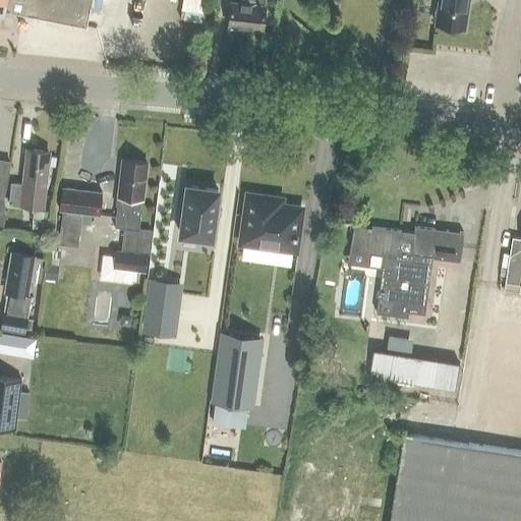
[(0,0),(0,7),(3,8),(3,9),(87,25),(91,0),(0,0)]
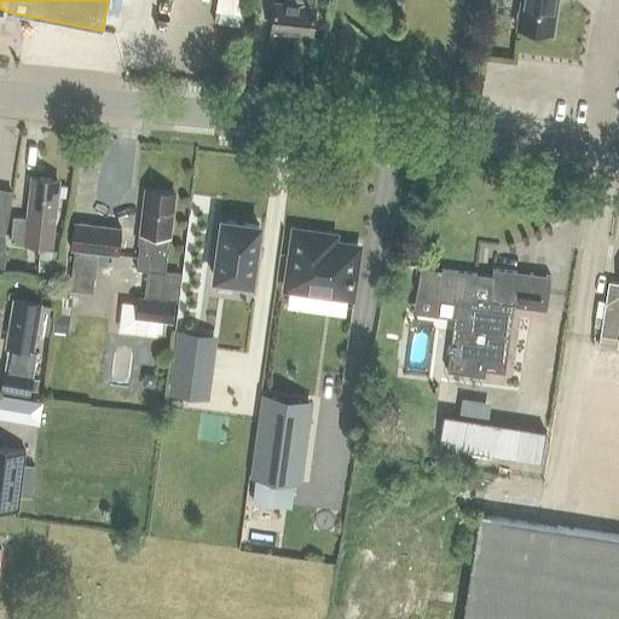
[(218,0),(218,10),(238,11),(238,0),(218,0)]
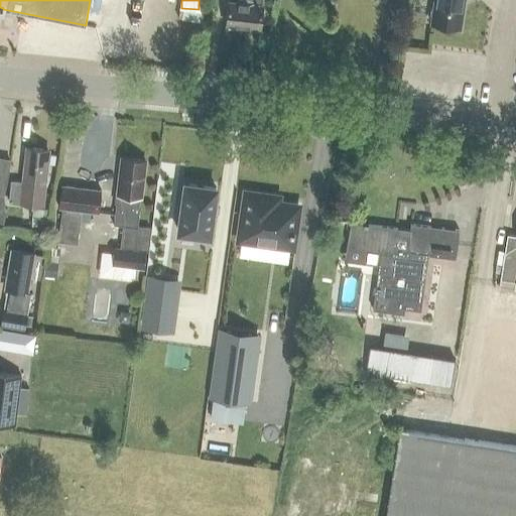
[(242,0),(243,3),(229,2),(226,25),(260,29),(263,5),(262,5),(262,0),(242,0)]
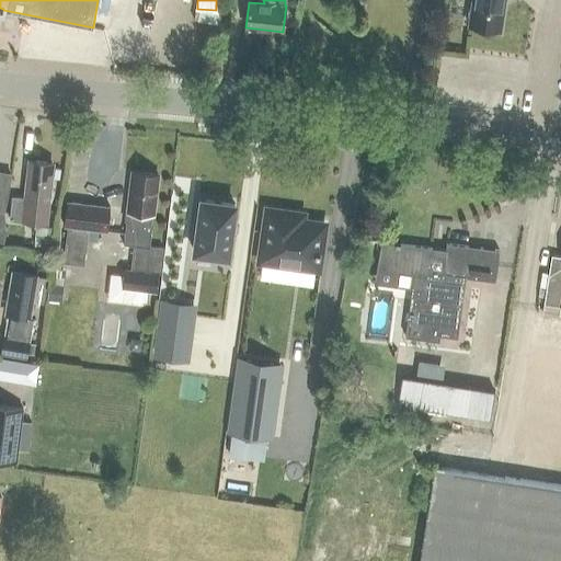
[(472,0),(471,9),(469,11),(468,16),(470,20),(469,25),(477,26),(480,31),(489,32),(492,30),(500,31),(504,0),(472,0)]
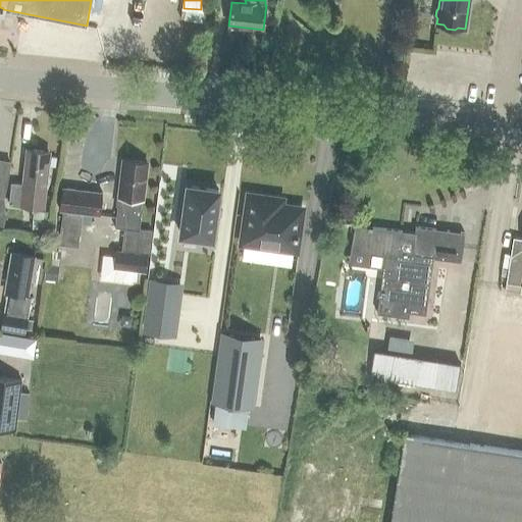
[(46,166),(48,152),(29,149),(27,164),(24,164),(22,185),(11,184),(9,205),(43,209),(46,189),(48,167),(46,166)]
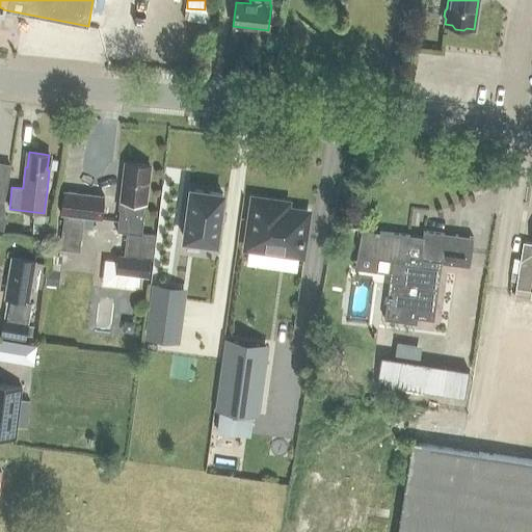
[(150,165),(126,162),(122,202),(124,202),(123,210),(120,210),(117,233),(127,234),(124,256),(118,256),(116,273),(149,277),(152,260),(155,236),(142,234),(144,216),(143,216),(144,205),(150,165)]
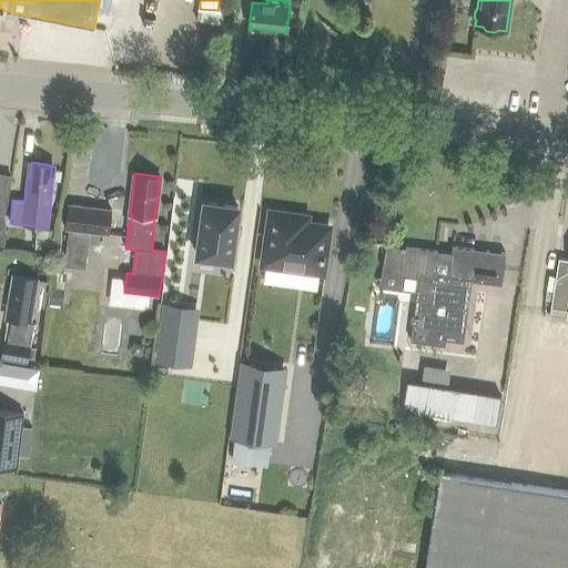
[(0,216),(4,217),(11,179),(0,175),(0,216)]
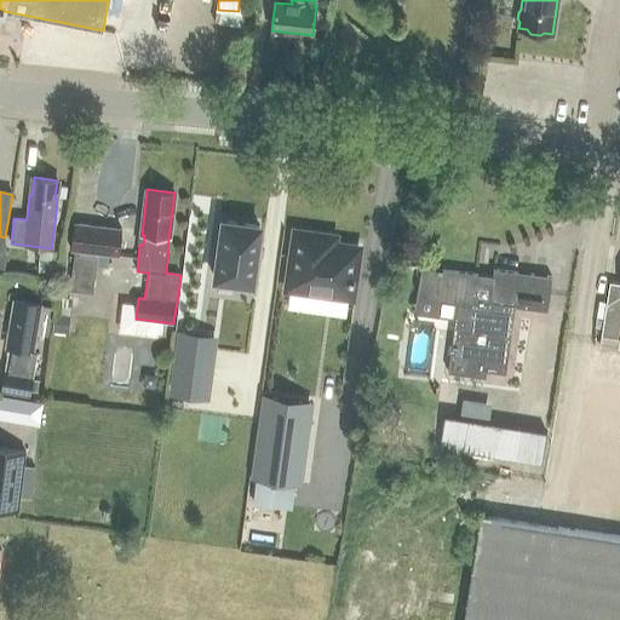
[(74,223),(70,250),(75,251),(69,291),(92,294),(98,253),(119,256),(122,229),(74,223)]
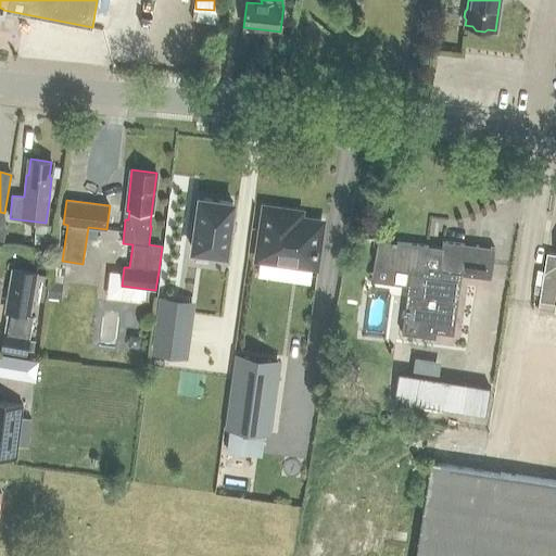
[(232,206),(199,201),(192,253),(226,258),(232,206)]
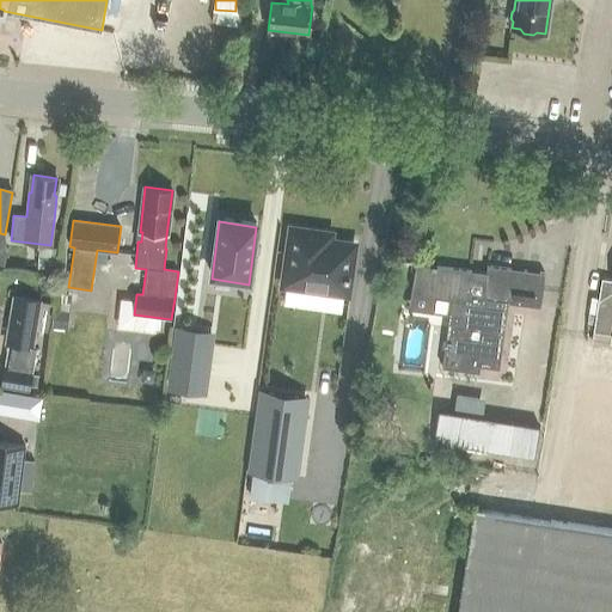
[(347,293),(353,245),(328,243),(329,236),(292,230),(285,285),(347,293)]
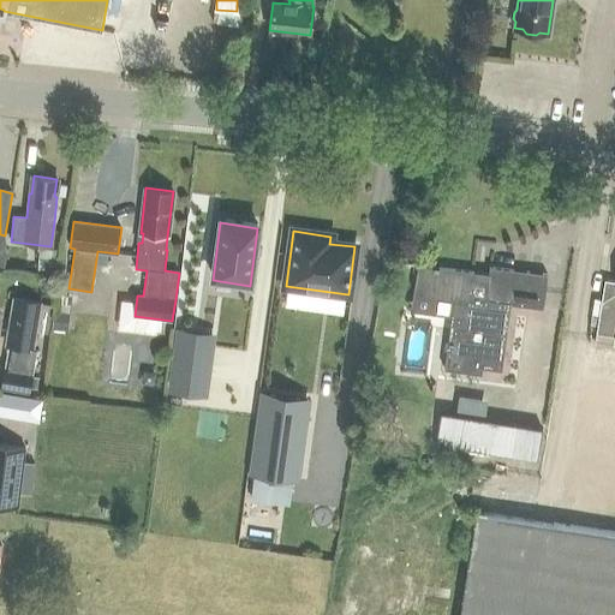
[(423,266),(419,292),(454,297),(445,370),(482,375),(483,369),(502,371),(511,305),(543,309),(548,275),(490,267),(489,274),(423,266)]
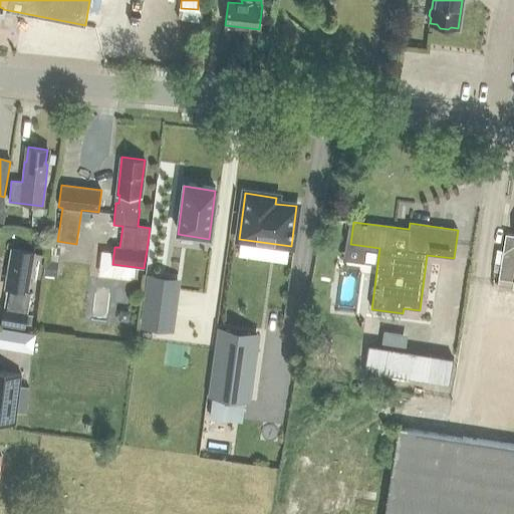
[(513,235),(506,235),(503,250),(496,249),(493,271),(499,272),(498,278),(513,280),(513,276),(513,235)]
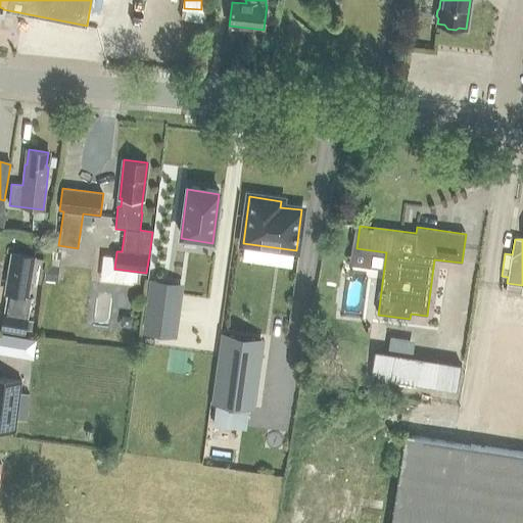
[(28,298),(31,282),(35,256),(10,252),(3,294),(28,298)]
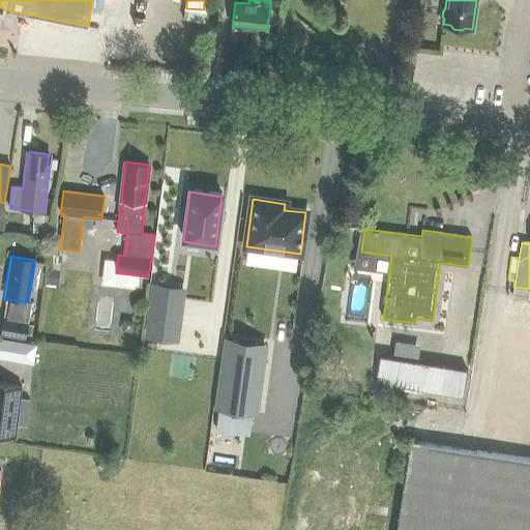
[(60,270),(46,268),(45,284),(58,285),(60,270)]
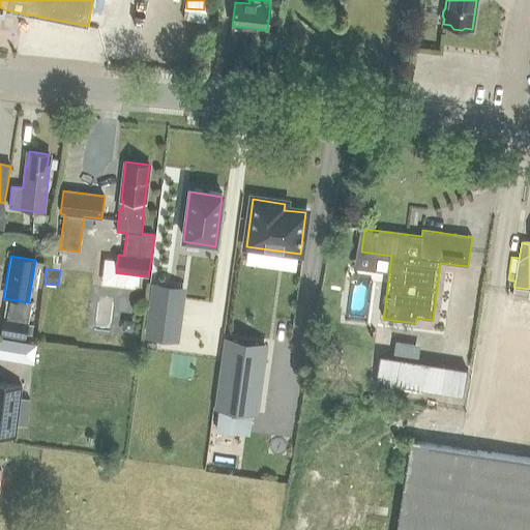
[(153,298),(148,336),(175,341),(181,301),(153,298)]
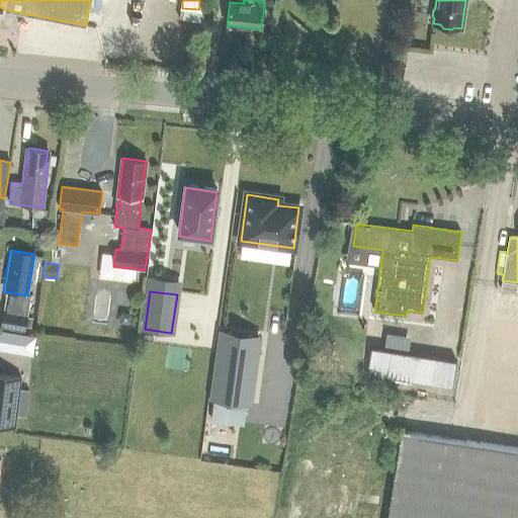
[(0,317),(0,328),(23,333),(25,319),(0,314),(0,317)]
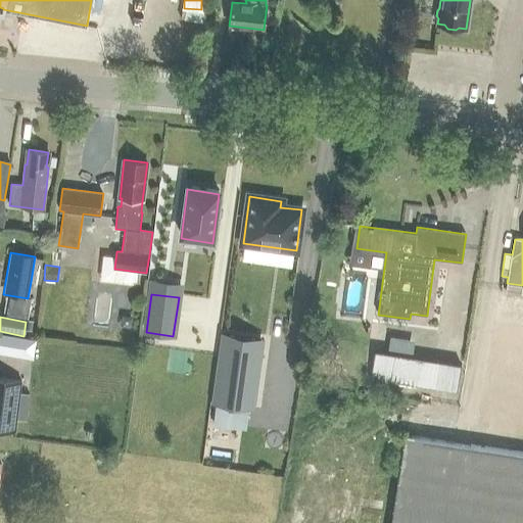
[(251,408),(260,340),(224,335),(215,402),(251,408)]
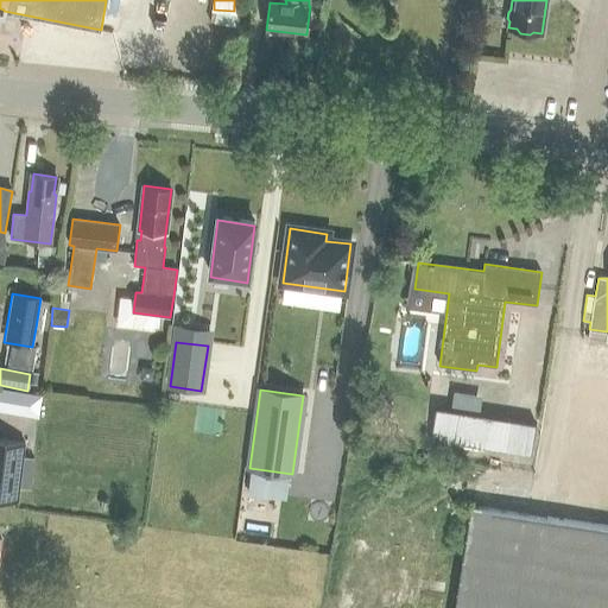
[(437,404),(431,438),(532,454),(537,419),(437,404)]
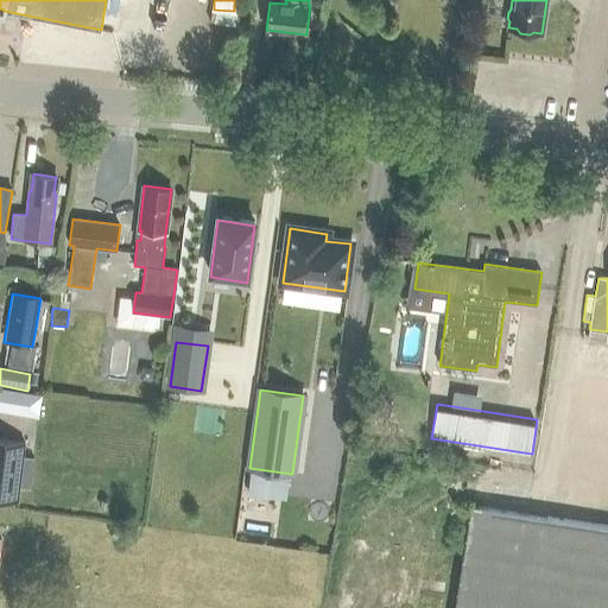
[(0,437),(0,500),(18,502),(19,488),(30,489),(35,458),(24,456),(25,441),(0,437)]
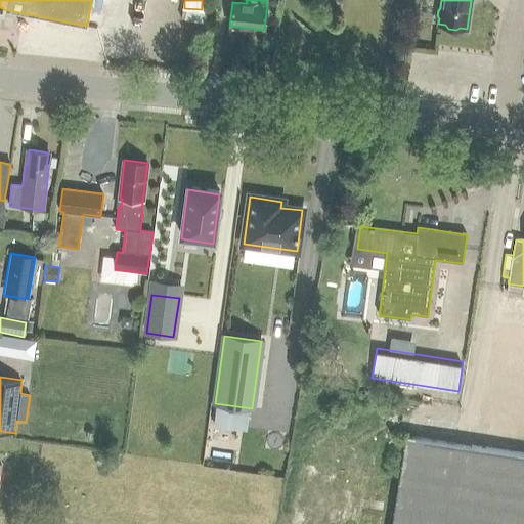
[(523,523),(523,453),(405,436),(392,523),(523,523)]
